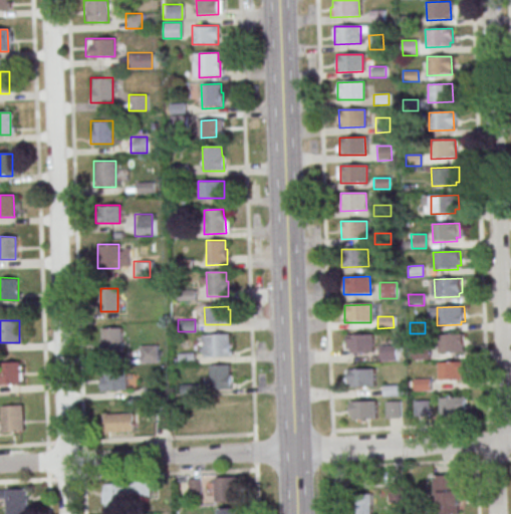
[(120,327),(98,327),(98,352),(120,352),(120,327)]
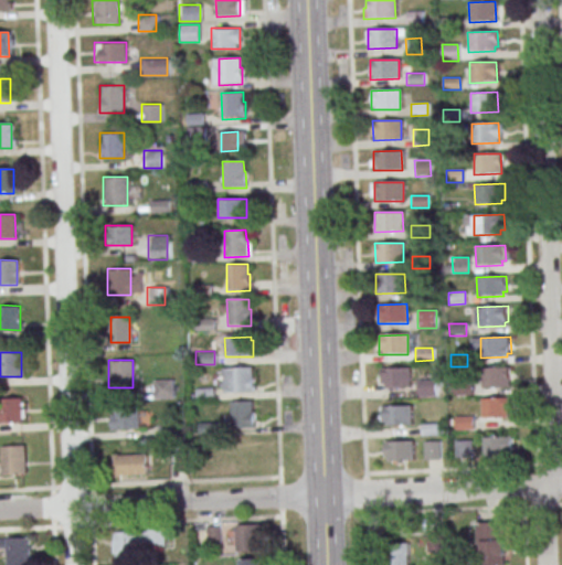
[(222,369),(223,394),(255,393),(255,377),(253,377),(252,368),(222,369)]
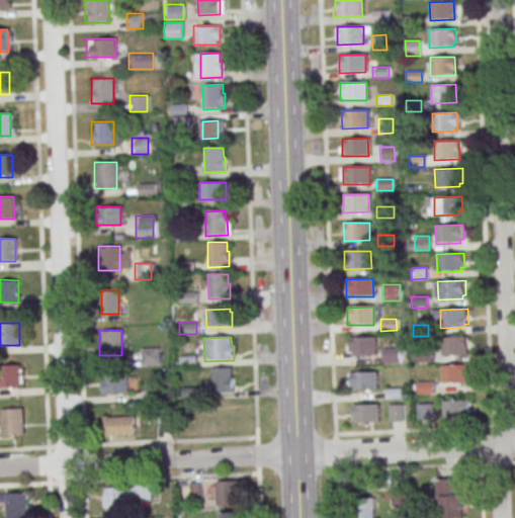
[(441,338),(441,356),(465,355),(465,351),(469,351),(468,337),(441,338)]
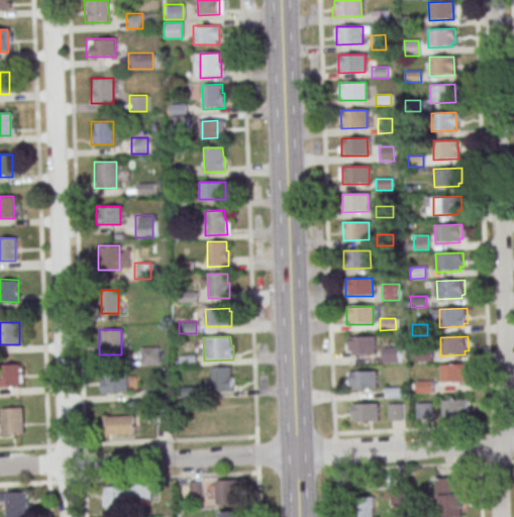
[(374,337),(375,354),(347,355),(347,337),(374,337)]
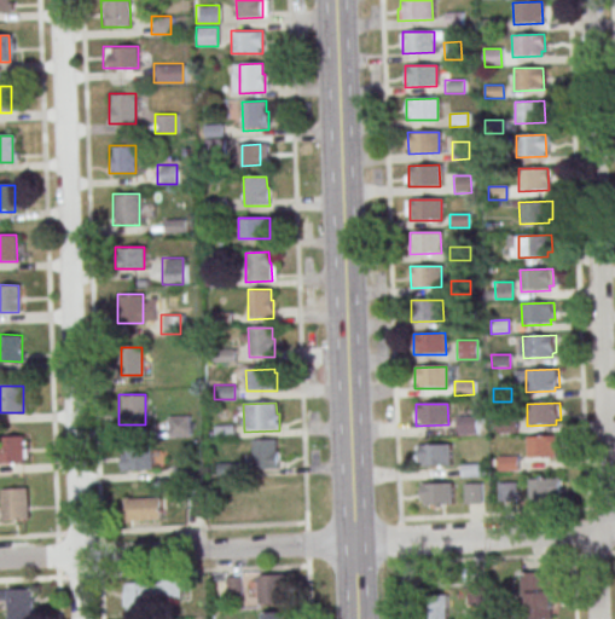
[(189,416),(166,416),(166,435),(189,435),(189,416)]
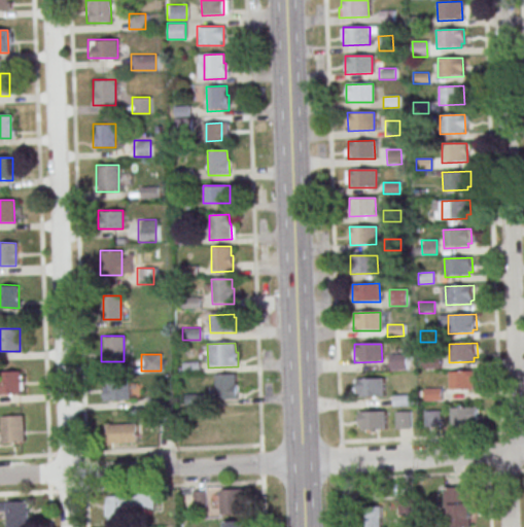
[(388,355),(405,354),(405,371),(389,371),(388,355)]
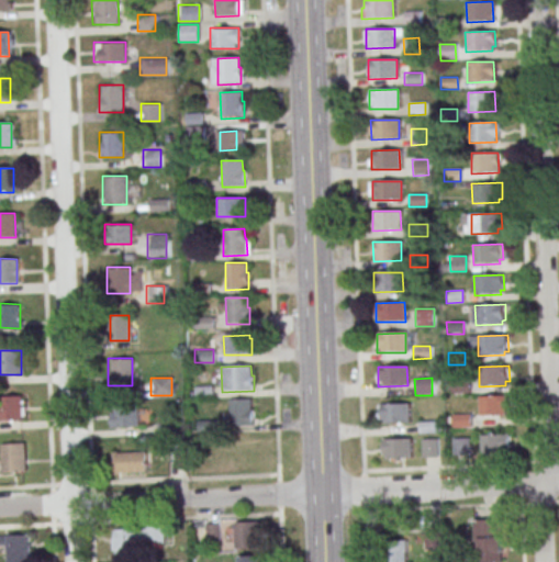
[(450,381),(468,381),(468,393),(451,393),(450,381)]
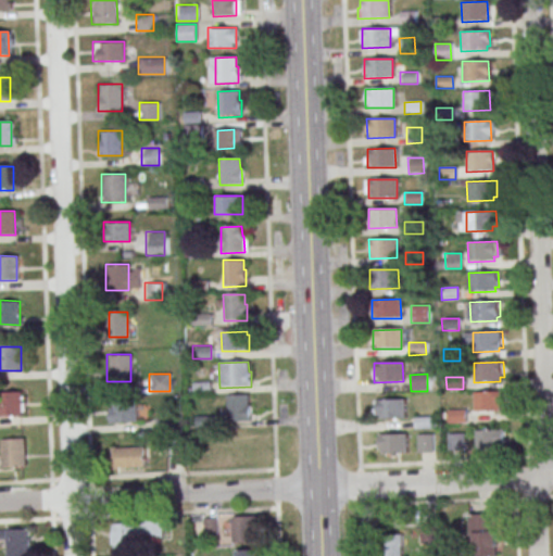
[(21,391),(0,391),(0,416),(21,416),(21,391)]
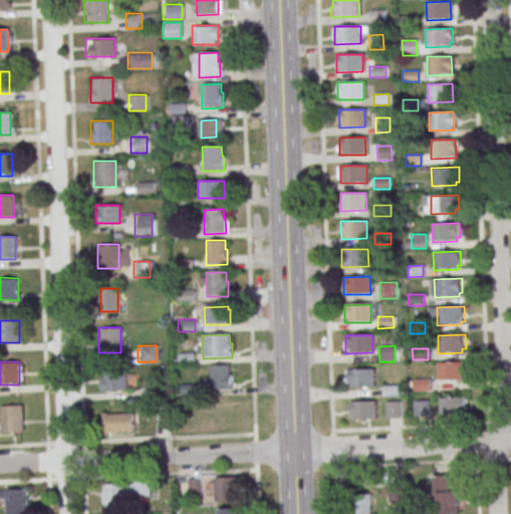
[(436,362),(437,380),(461,380),(461,376),(464,376),(464,361),(436,362)]
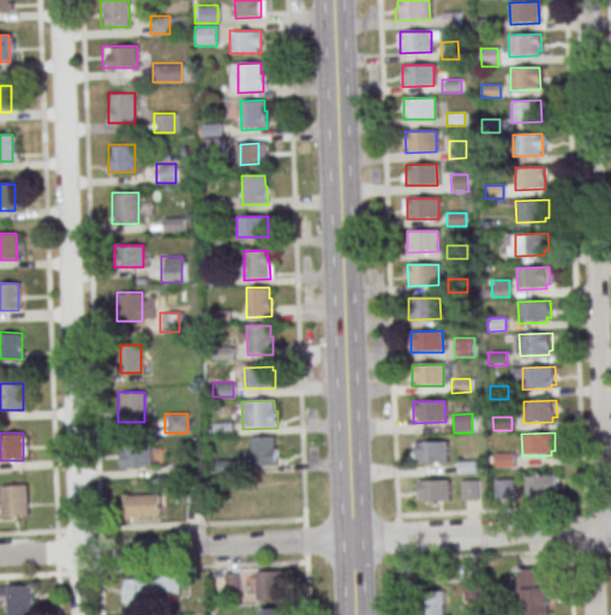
[(251,437),(251,466),(276,466),(276,448),(274,448),(274,437),(251,437)]
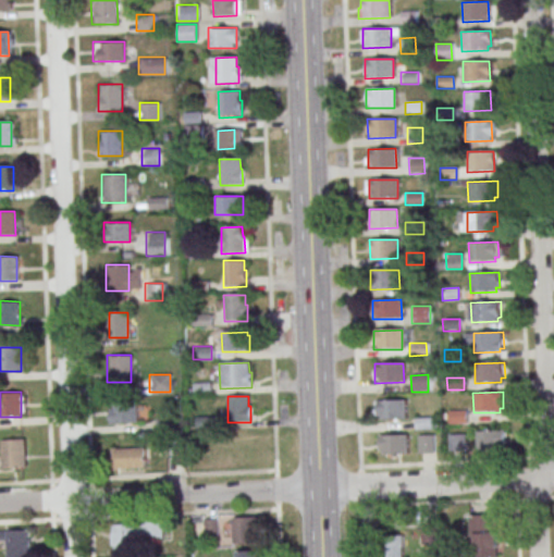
[(404,400),(405,419),(376,420),(376,400),(404,400)]
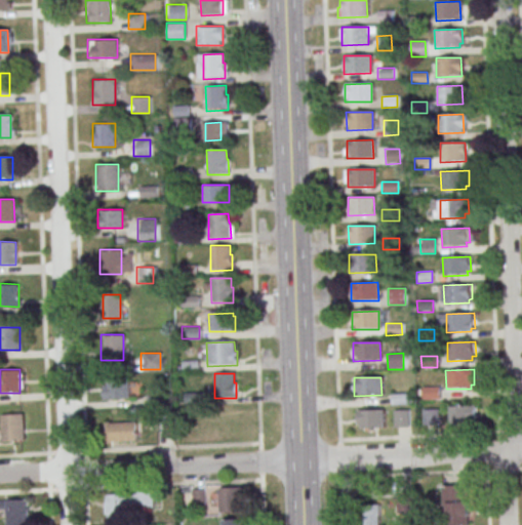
[(103,398),(128,398),(128,381),(103,381),(103,398)]
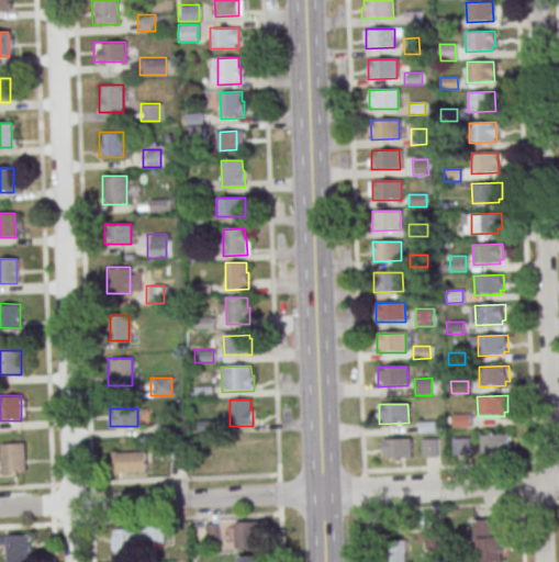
[(417,422),(434,422),(434,434),(417,434),(417,422)]
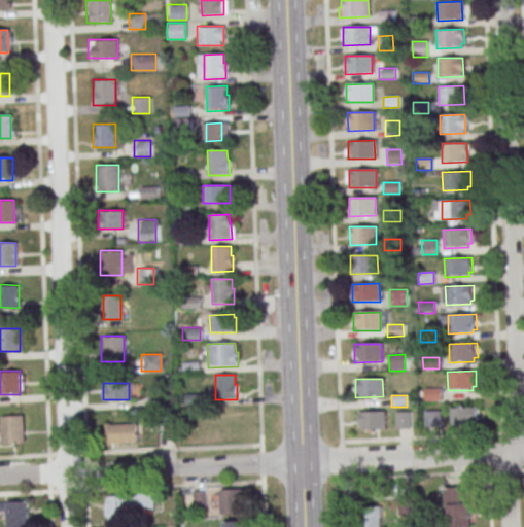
[(475,426),(475,407),(449,407),(449,426),(475,426)]
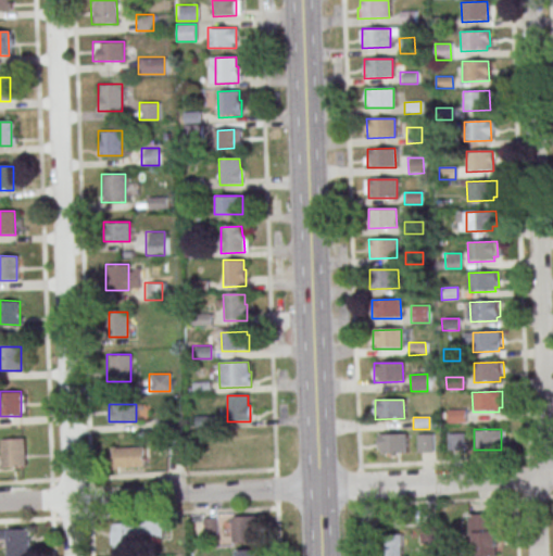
[(445,434),(462,433),(463,451),(445,451),(445,434)]
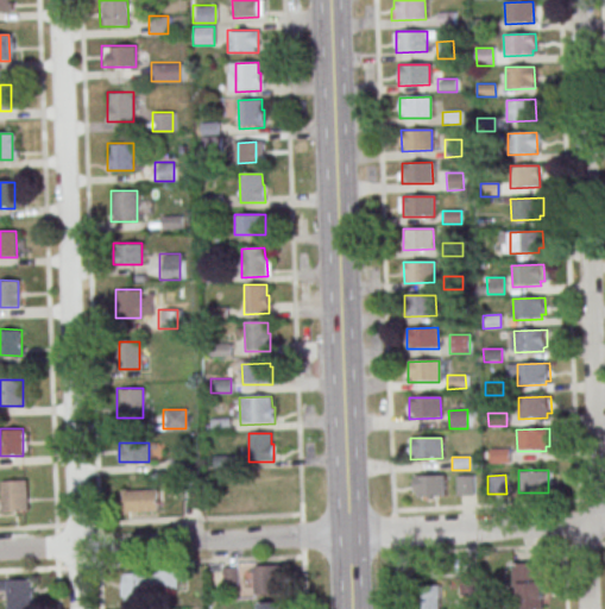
[(443,476),(443,496),(411,497),(411,476),(443,476)]
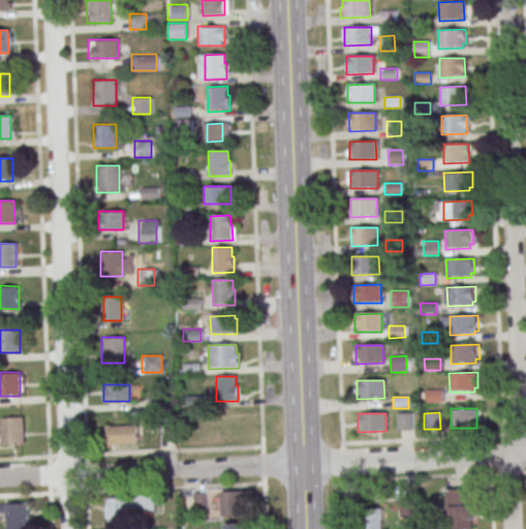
[(395,413),(410,413),(410,431),(396,431),(395,413)]
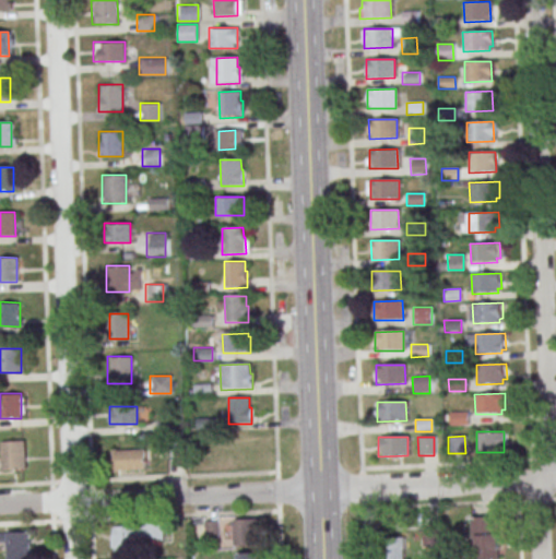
[(0,471),(24,471),(24,441),(0,441),(0,471)]
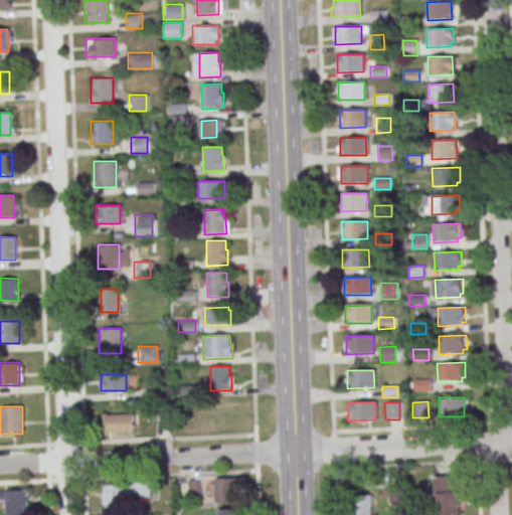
[(132,433),(132,413),(102,413),(102,433),(132,433)]
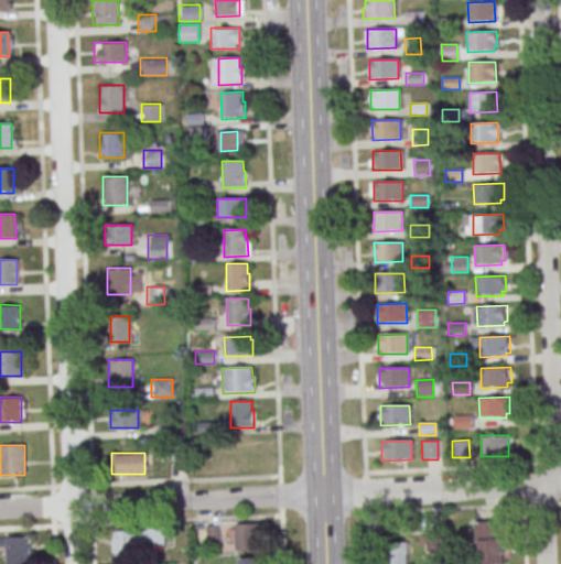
[(500,563),(502,521),(474,521),(473,563),(500,563)]
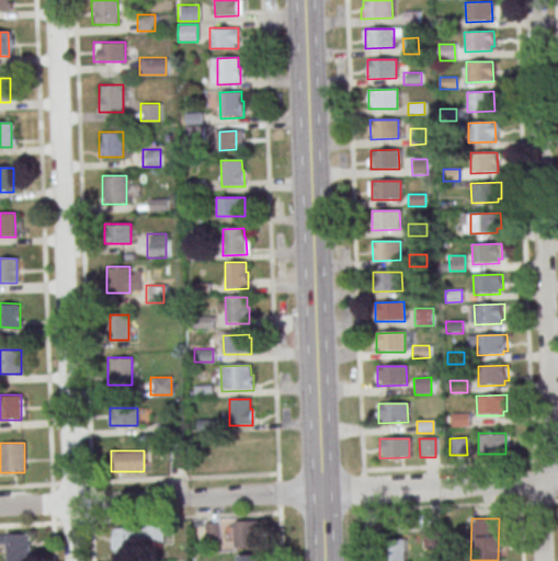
[(234,523),(254,523),(255,549),(234,549),(234,523)]
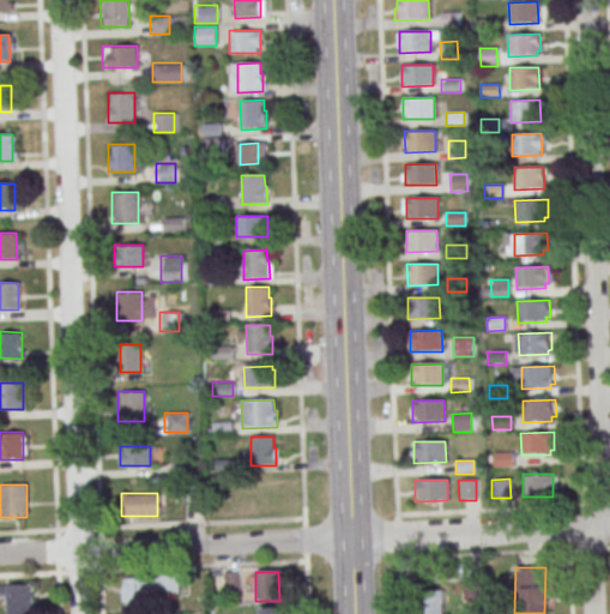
[(174,577),(158,577),(158,591),(174,591),(174,577)]
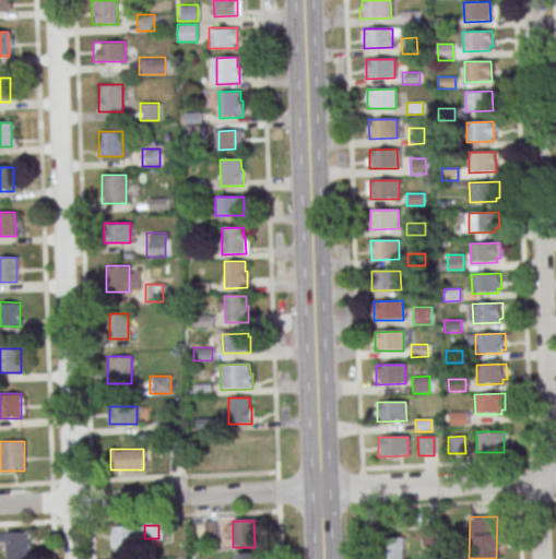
[(113,528),(134,527),(135,554),(114,555),(113,528)]
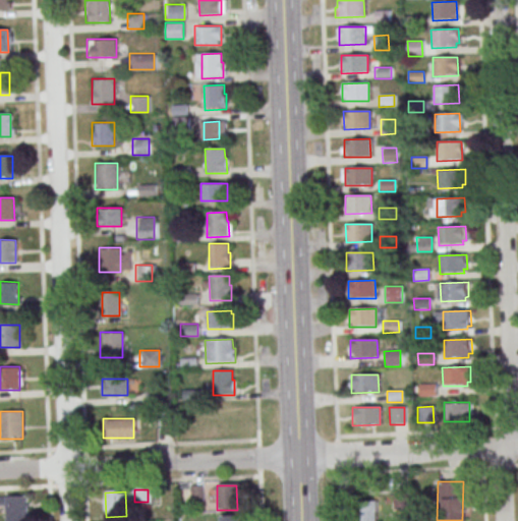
[(391,495),(405,494),(405,509),(392,510),(391,495)]
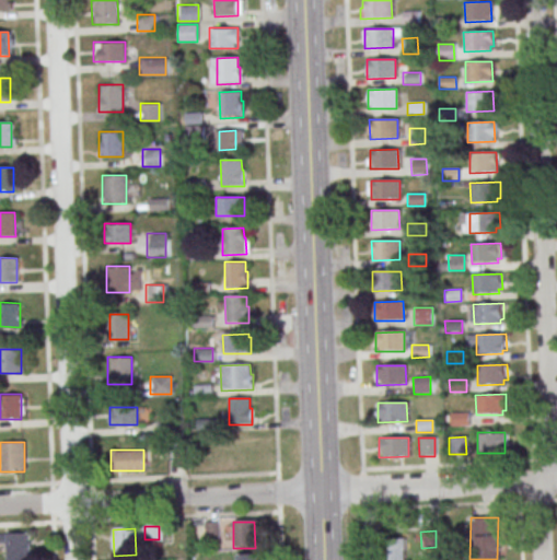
[(6,559),(6,537),(26,536),(26,559),(6,559)]
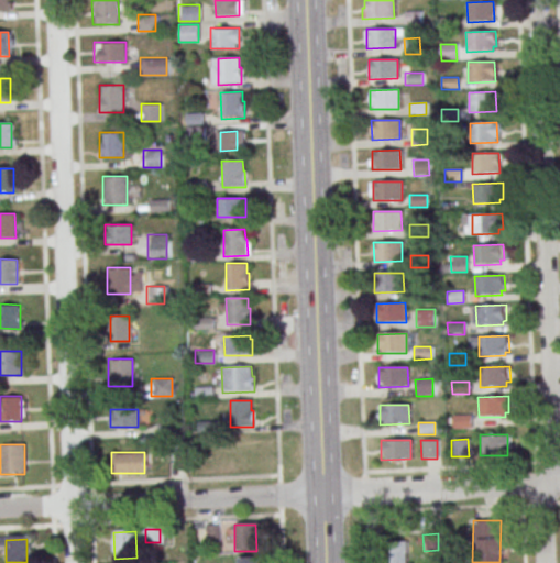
[(383,562),(383,542),(405,541),(405,562),(383,562)]
